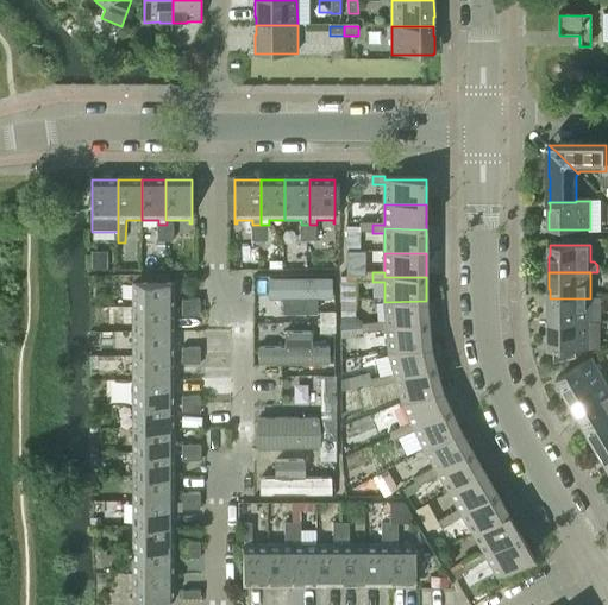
[(133,285),(133,309),(174,309),(174,284),(130,283),(130,285),(133,285)]
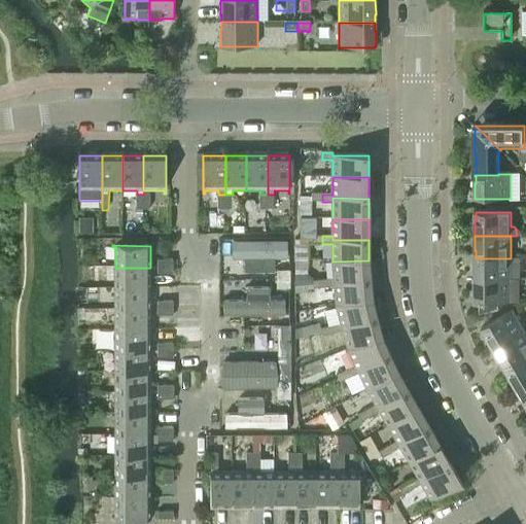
[(289,246),(244,245),(244,268),(288,268),(289,246)]
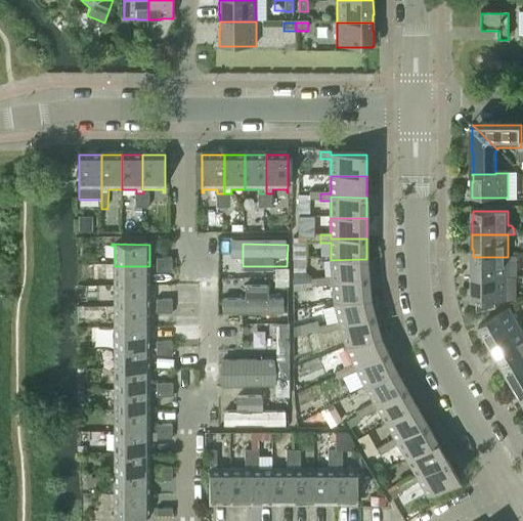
[(473,264),(472,264),(472,278),(508,278),(508,257),(473,257),(473,264)]
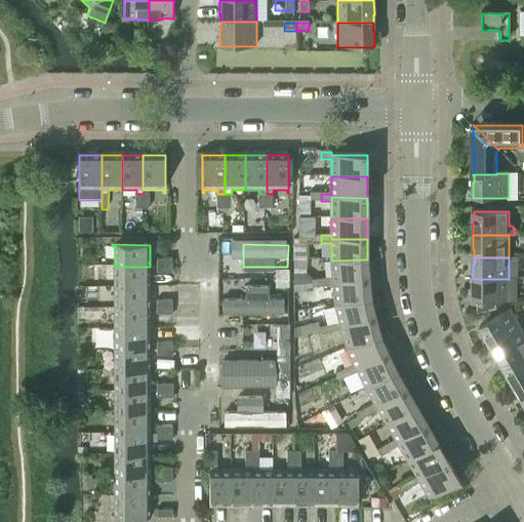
[(332,279),(322,279),(323,287),(333,286),(333,282),(368,279),(367,259),(331,261),(332,279)]
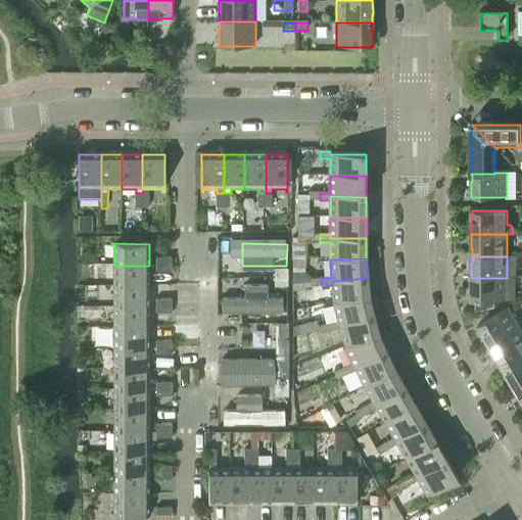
[(114,266),(114,286),(149,286),(149,266),(114,266)]
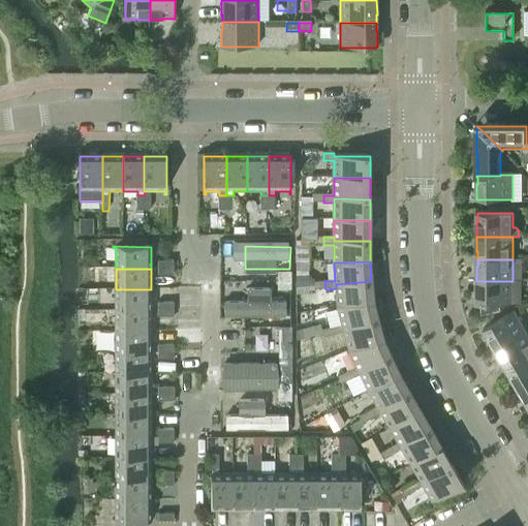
[(277,282),(292,282),(292,273),(279,273),(279,278),(277,278),(277,282)]
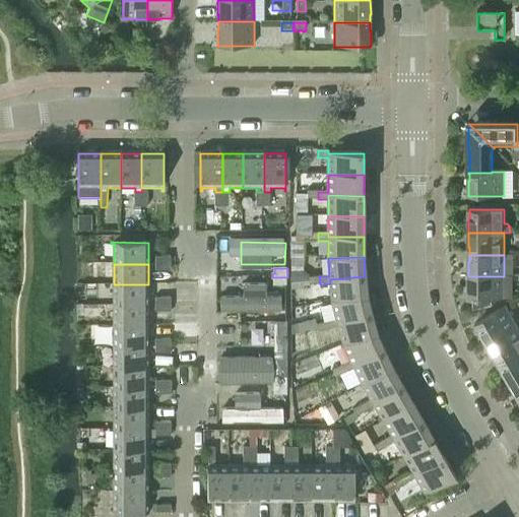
[(303,272),(293,272),(293,273),(293,282),(309,281),(309,277),(309,276),(303,272)]
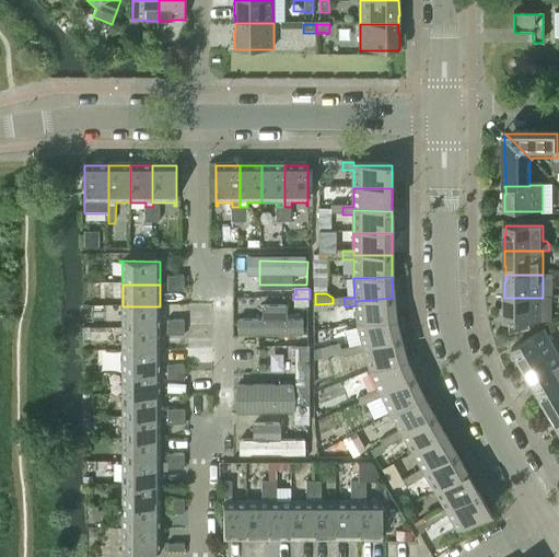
[(344,298),(333,299),(333,303),(334,308),(345,306),(344,298)]
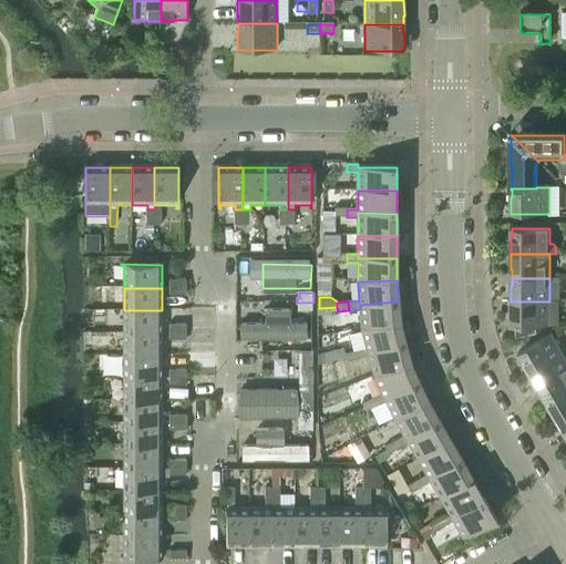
[(398,301),(360,305),(360,309),(361,320),(361,329),(400,322),(400,320),(398,301)]
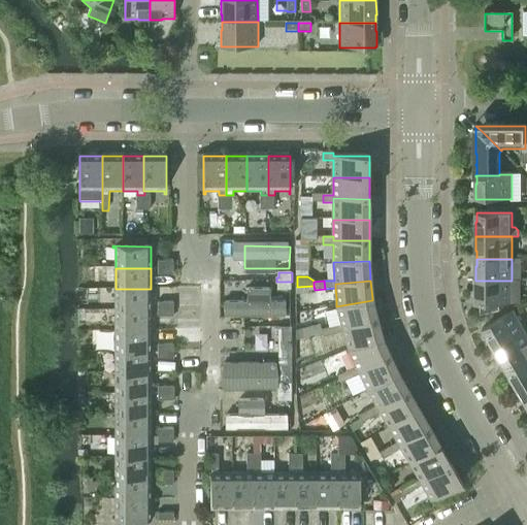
[(512,281),(475,281),(475,295),(476,295),(476,298),(476,304),(481,304),(500,304),(512,304),(512,281)]
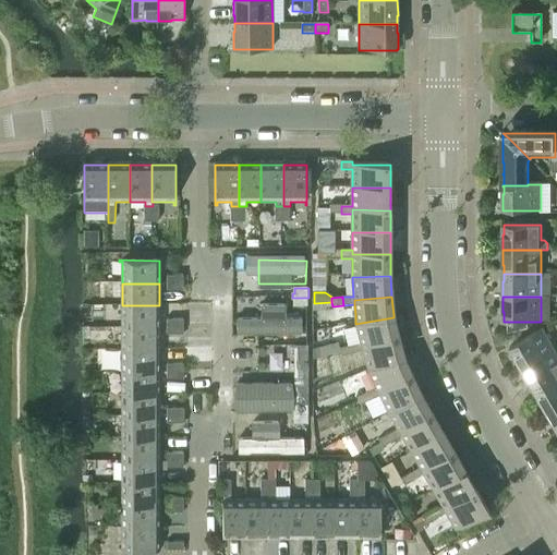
[(294,306),(309,306),(309,298),(292,298),(292,301),(294,301),(294,306)]
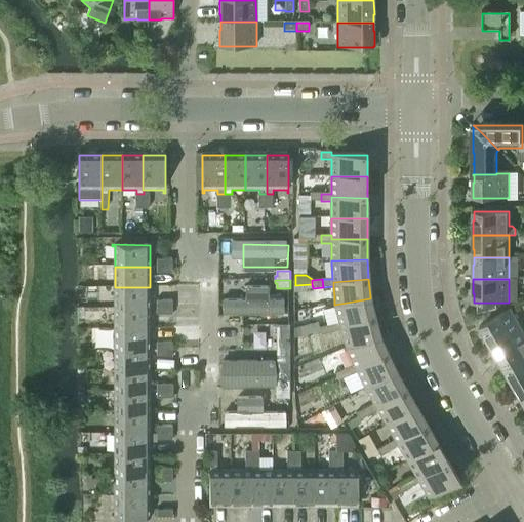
[(312,284),(295,285),(295,294),(313,292),(313,288),(312,284)]
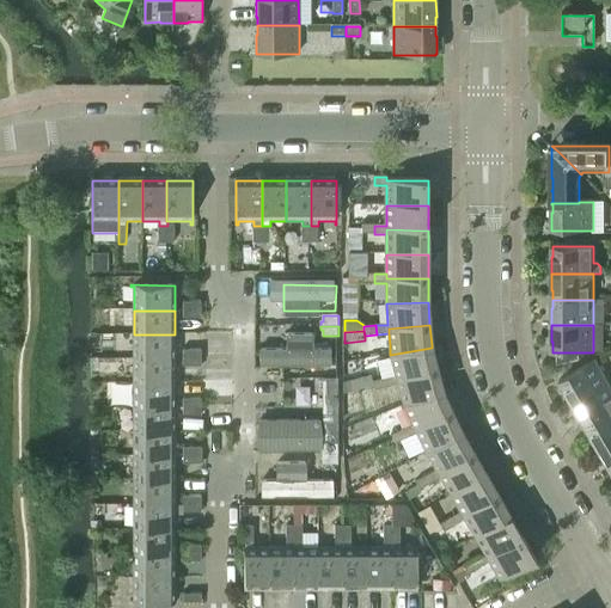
[(134,335),(134,360),(175,360),(175,335),(134,335)]
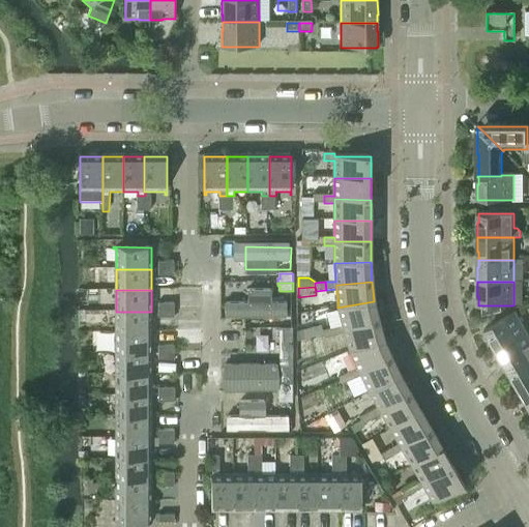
[(273,291),(225,291),(224,319),(289,318),(288,305),(274,304),(273,291)]
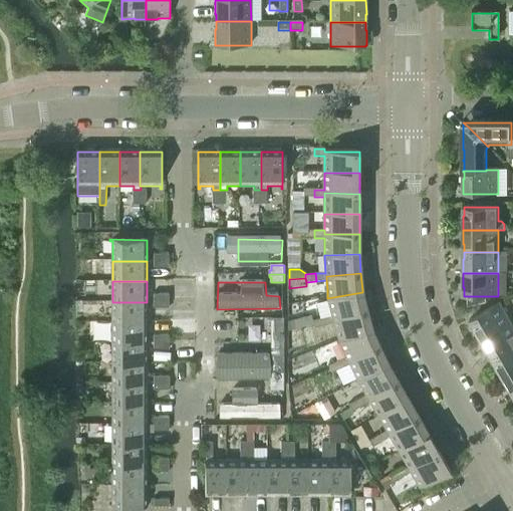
[(328,301),(316,304),(320,319),(322,318),(332,316),(333,319),(367,311),(362,292),(327,298),(328,301)]
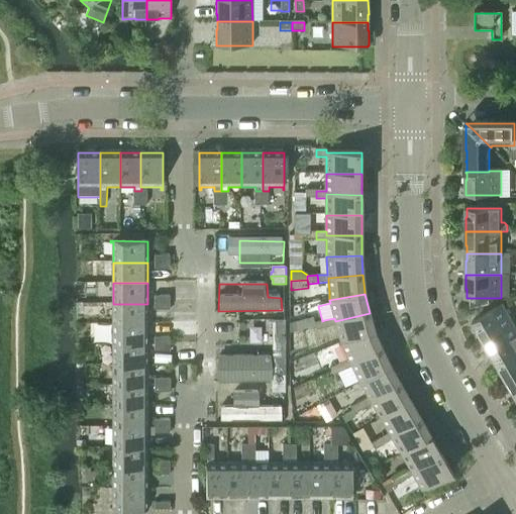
[(490,305),(490,298),(471,298),(471,310),(490,305)]
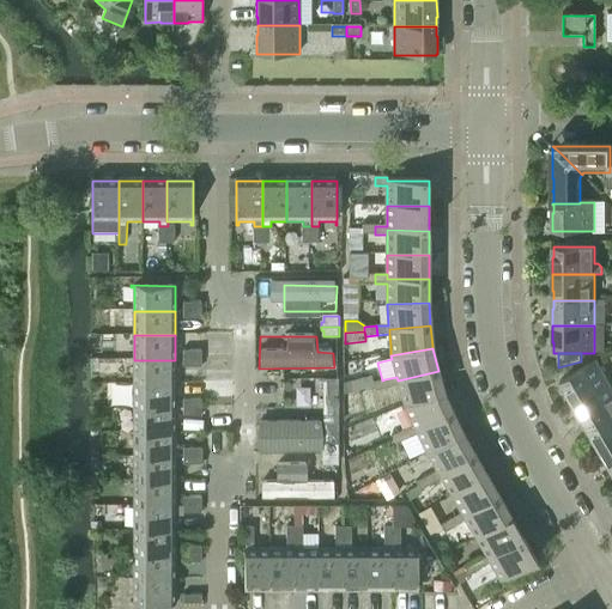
[(134,360),(134,383),(175,384),(175,360),(134,360)]
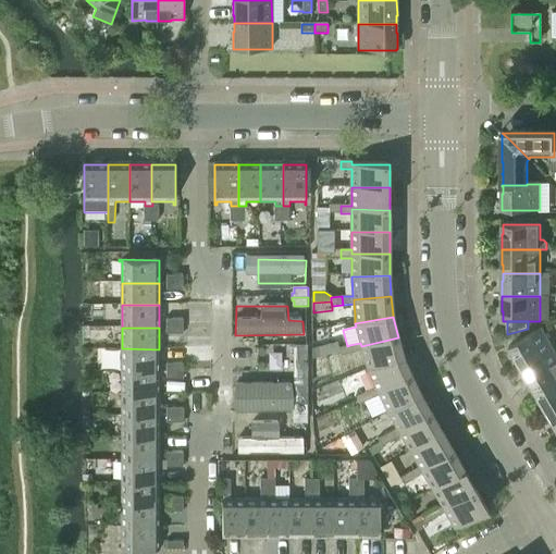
[(514,356),(521,369),(554,351),(542,329),(509,347),(515,356),(514,356)]
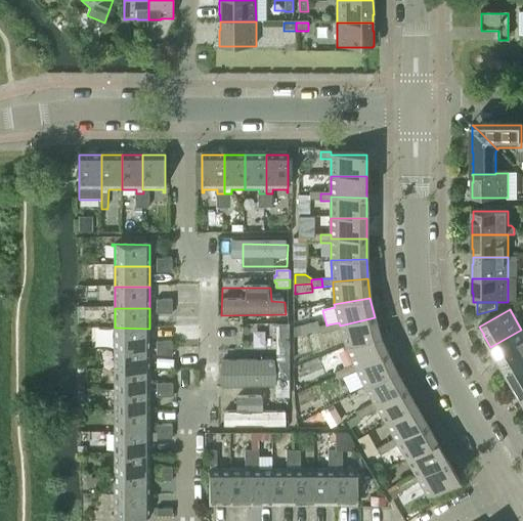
[(346,348),(380,336),(375,317),(340,326),(339,322),(329,324),(331,333),(341,330),(346,348)]
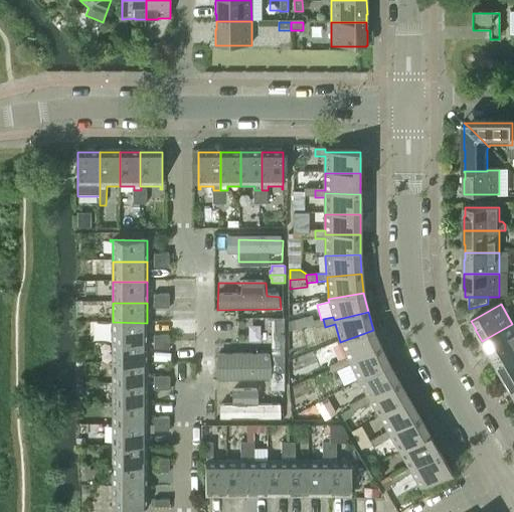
[(312,318),(290,324),(290,332),(315,326),(315,329),(325,327),(323,319),(321,320),(314,322),(312,318)]
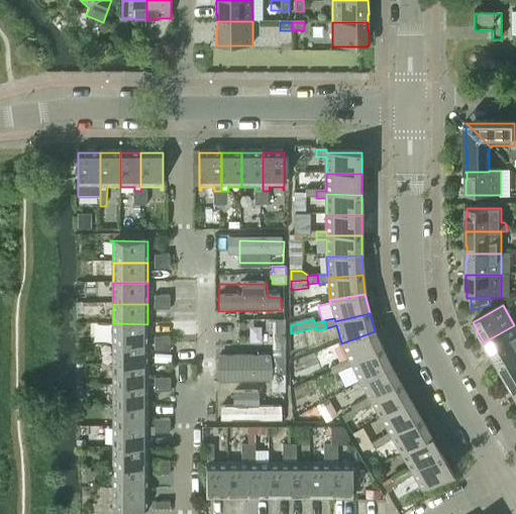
[(113,323),(113,344),(147,344),(147,324),(113,323)]
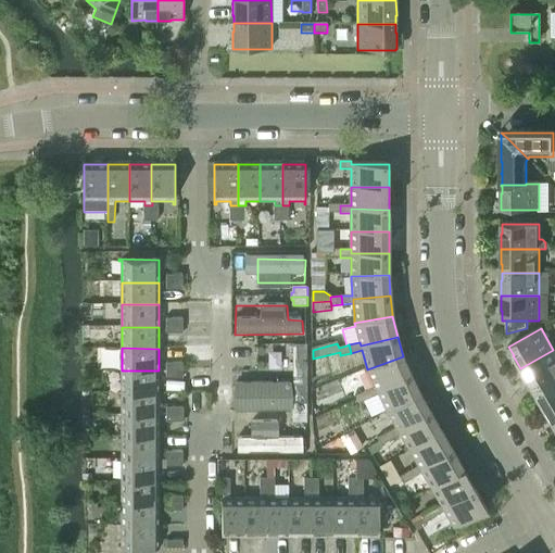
[(529,381),(532,389),(554,376),(554,353),(553,350),(520,368),(528,381),(529,381)]
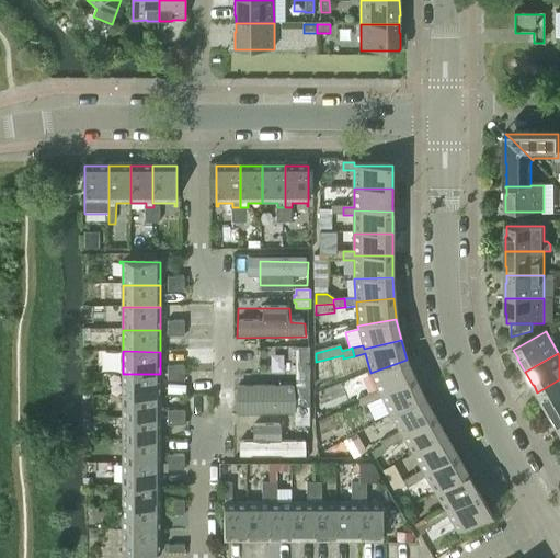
[(324,361),(316,363),(321,383),(333,378),(328,360),(324,361)]
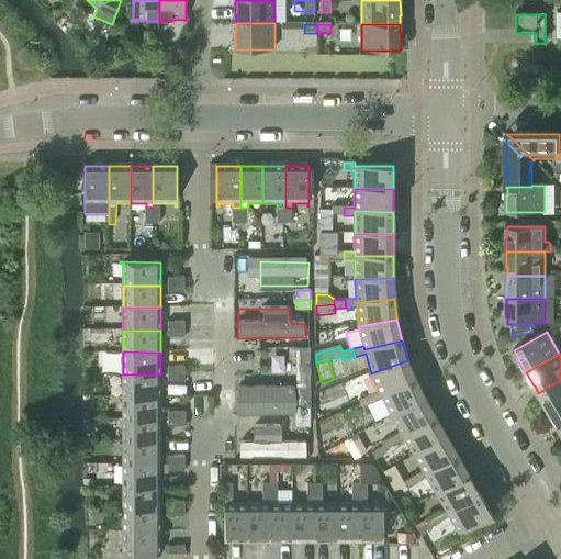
[(379,391),(369,395),(372,403),(383,399),(381,395),(416,379),(407,360),(371,373),(379,391)]
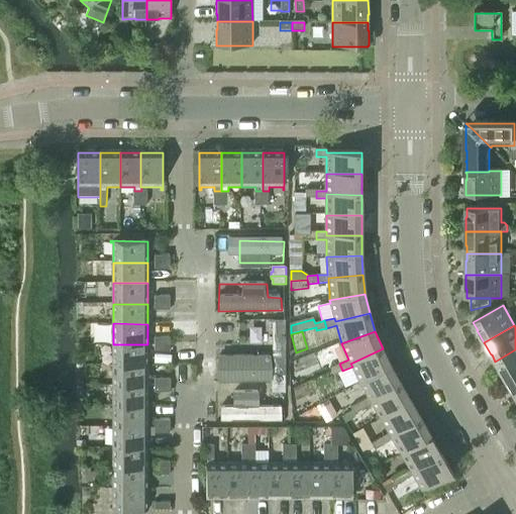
[(113,344),(113,366),(147,366),(147,344),(113,344)]
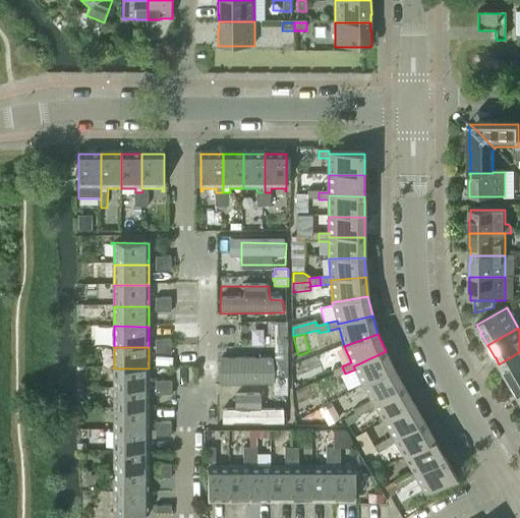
[(386,351),(353,366),(355,369),(362,386),(394,368),(386,351)]
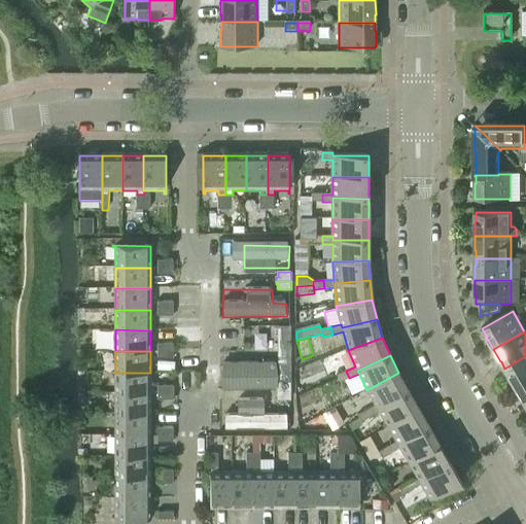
[(507,376),(515,388),(525,381),(525,356),(504,369),(509,375),(507,376)]
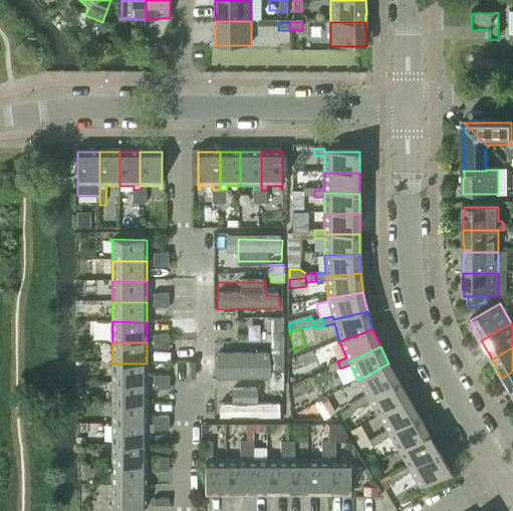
[(269,349),(228,348),(227,366),(269,366),(269,349)]
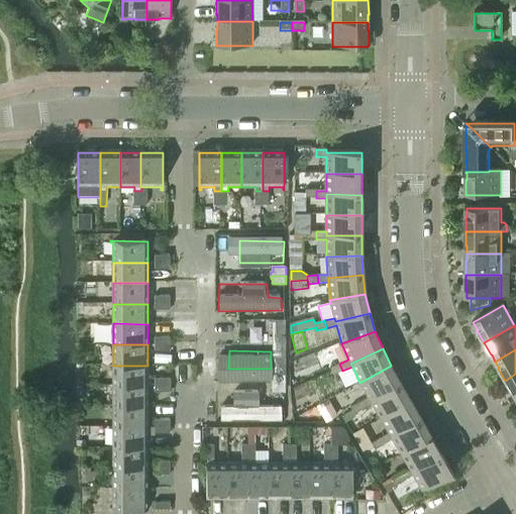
[(333,376),(342,371),(339,364),(330,369),(333,376)]
